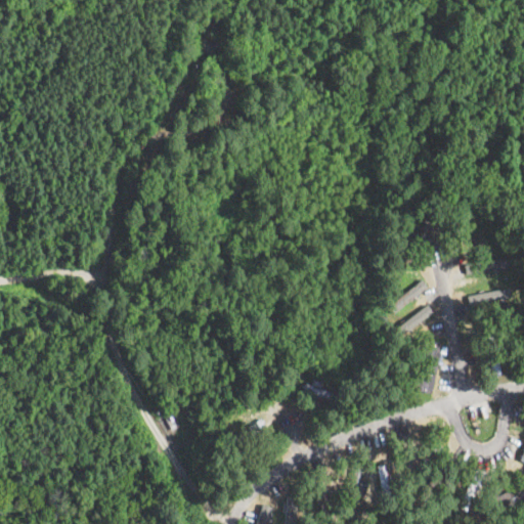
[(220,46),(212,48),(210,41),(218,39),(220,46)]
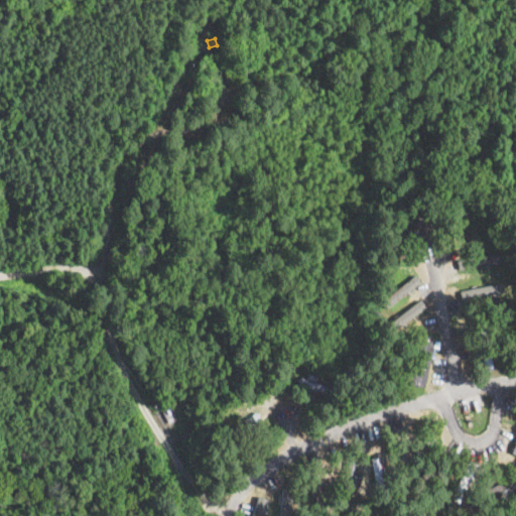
[(402,243),(392,250),(388,242),(402,232),(402,243)]
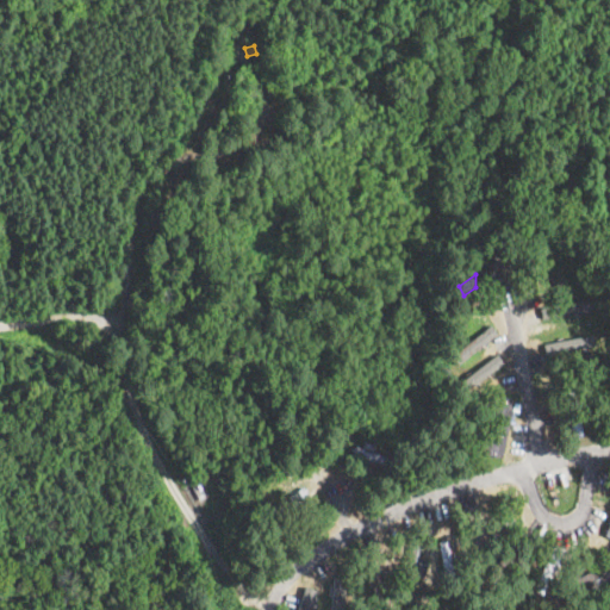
[(497,332),(491,324),(450,355),(458,363),(497,332)]
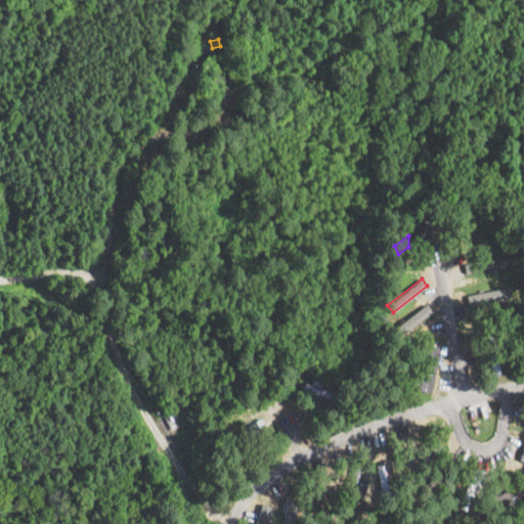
[(466,294),(469,306),(511,299),(509,287),(466,294)]
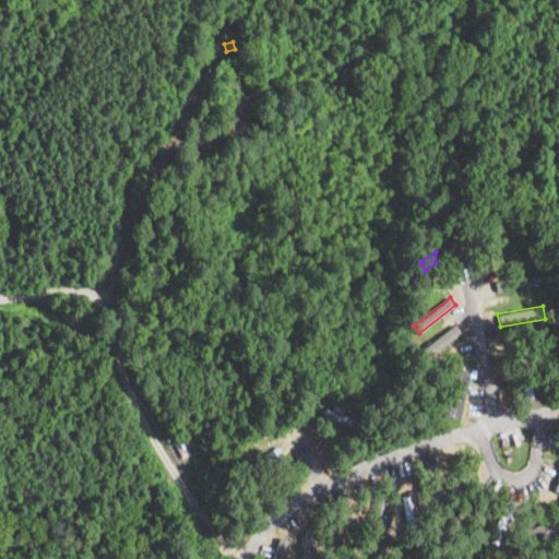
[(435,395),(442,359),(470,365),(460,418),(431,413),(435,395)]
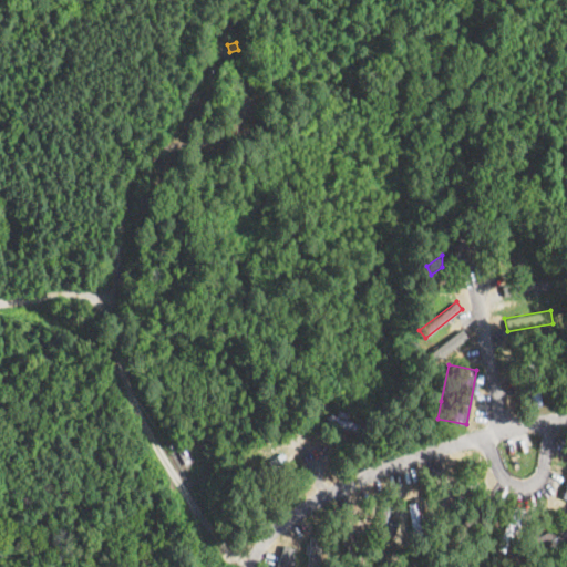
[(349,413),(347,420),(368,426),(366,434),(327,422),(329,413),(336,415),(338,410),(349,413)]
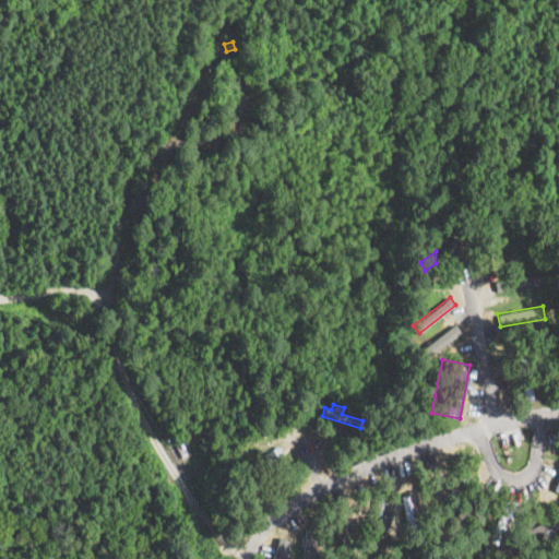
[(182,442),(187,452),(189,451),(190,454),(182,458),(176,444),(182,442)]
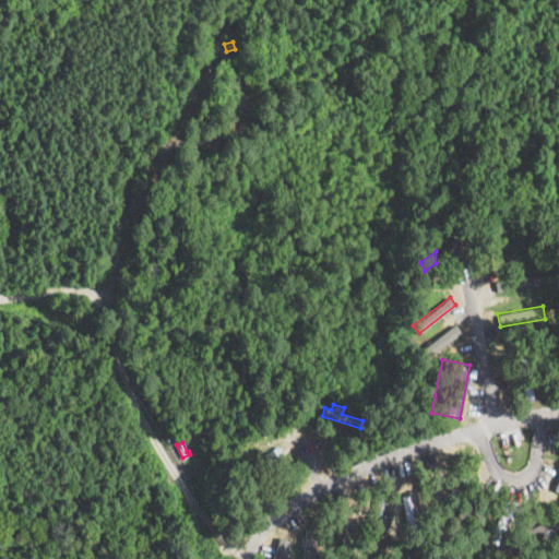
[(416,534),(408,535),(401,497),(409,495),(416,534)]
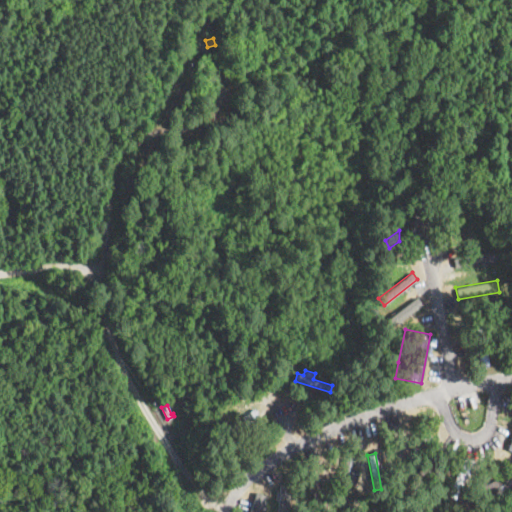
[(471,459),(462,455),(449,495),(458,498),(471,459)]
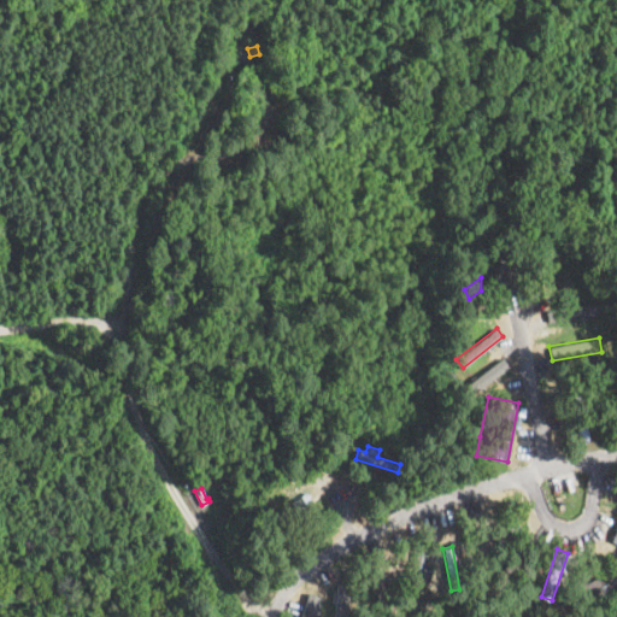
[(428,562),(416,611),(404,607),(417,559),(428,562)]
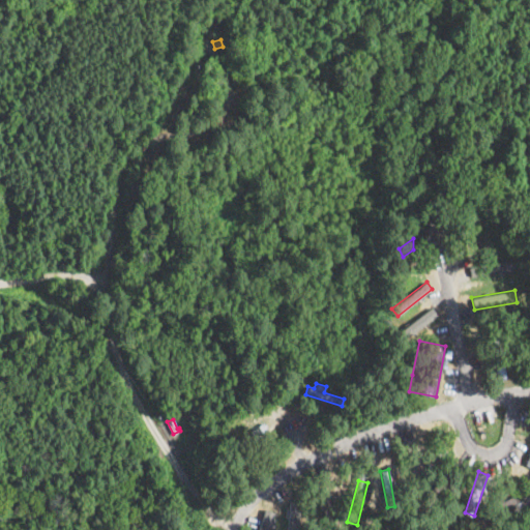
[(330,492),(330,497),(333,496),(339,528),(327,529),(322,493),(330,492)]
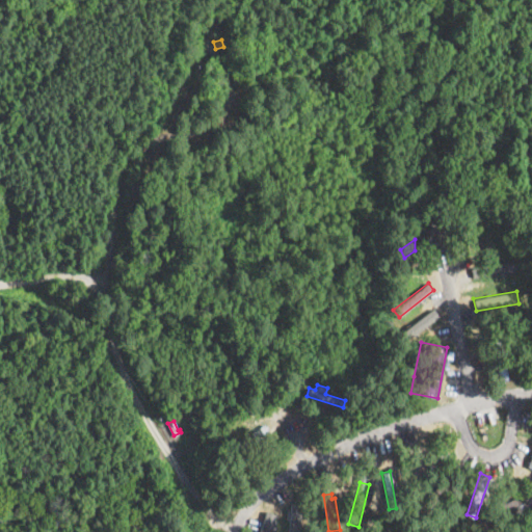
[(500,504),(507,519),(531,505),(531,496),(517,504),(514,497),(500,504)]
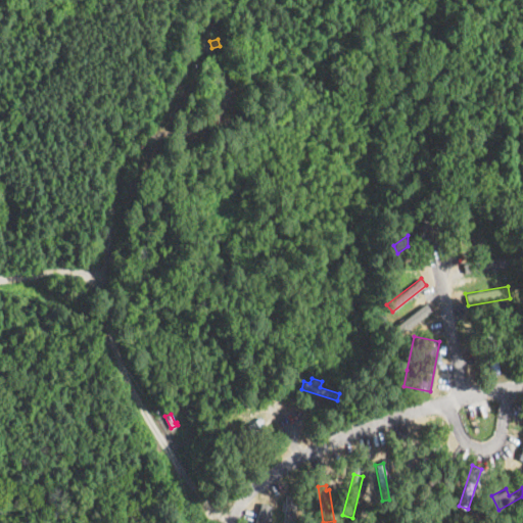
[(266,522),(272,505),(262,502),(254,522),(266,522)]
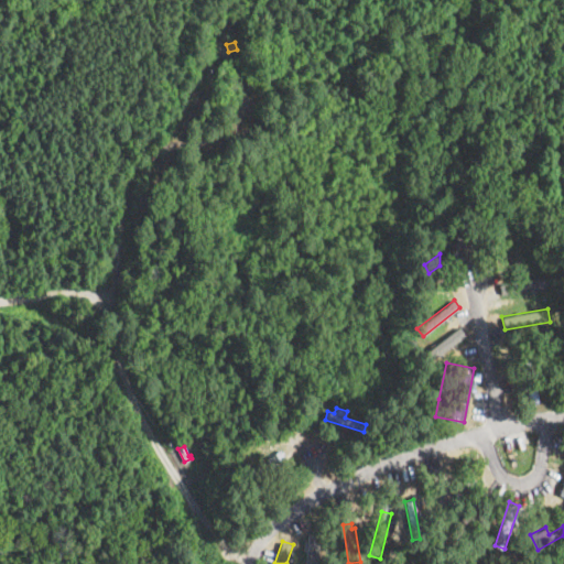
[(316,563),(306,563),(306,562),(306,555),(306,546),(316,546),(316,563)]
